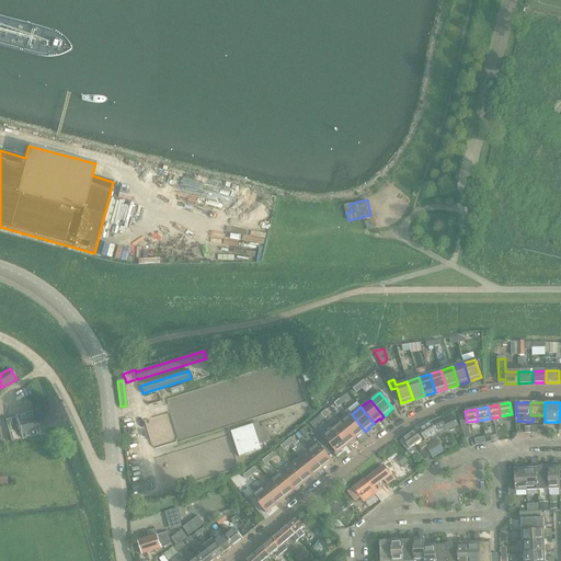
[(365,432),(352,414),(348,410),(343,413),(346,418),(342,422),(355,438),(361,433),(362,434),(365,432)]
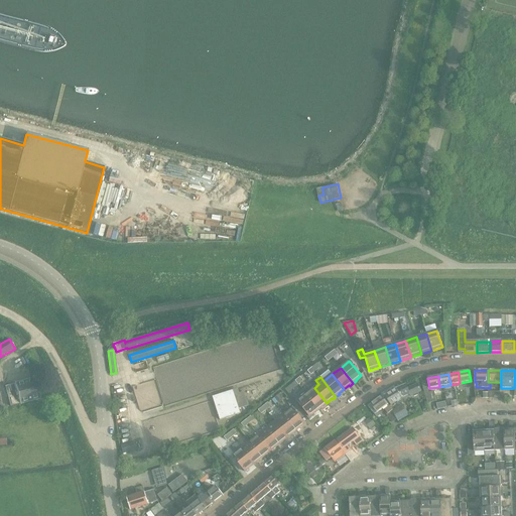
[(40,398),(35,378),(15,384),(5,386),(10,406),(13,406),(40,398)]
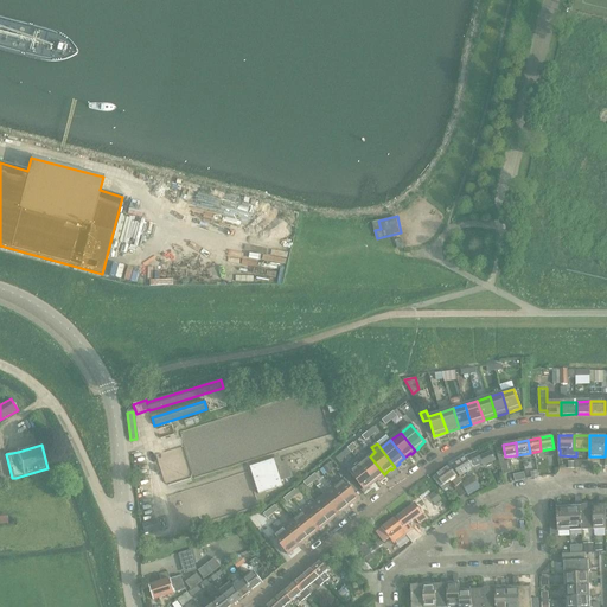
[(504,461),(502,447),(496,449),(503,475),(513,472),(511,460),(504,461)]
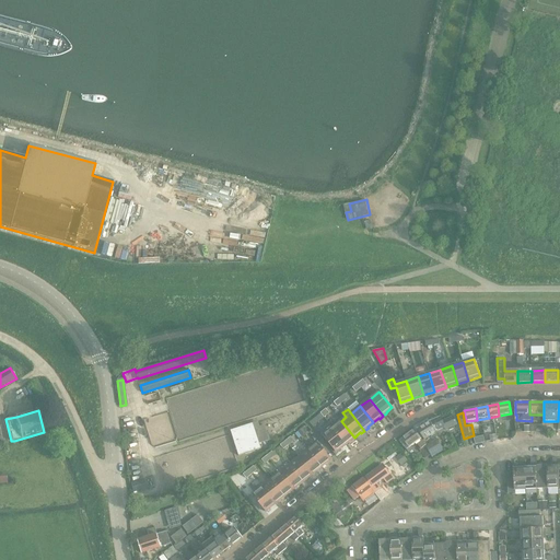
[(436,432),(444,429),(445,431),(457,426),(454,417),(442,421),(440,417),(429,422),(418,429),(424,440),(436,432)]
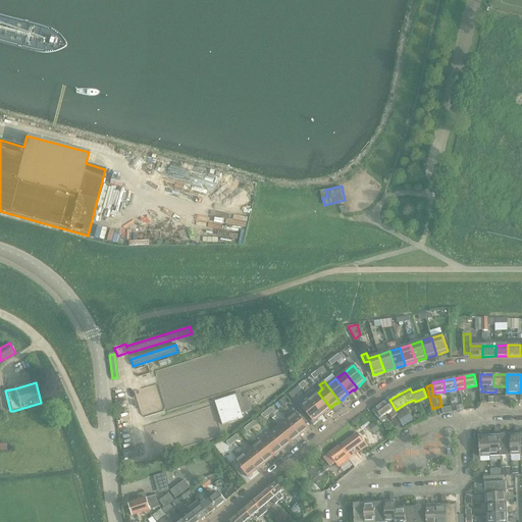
[(330,408),(318,393),(314,396),(311,392),(307,395),(310,399),(322,415),(326,413),(325,412),(330,408)]
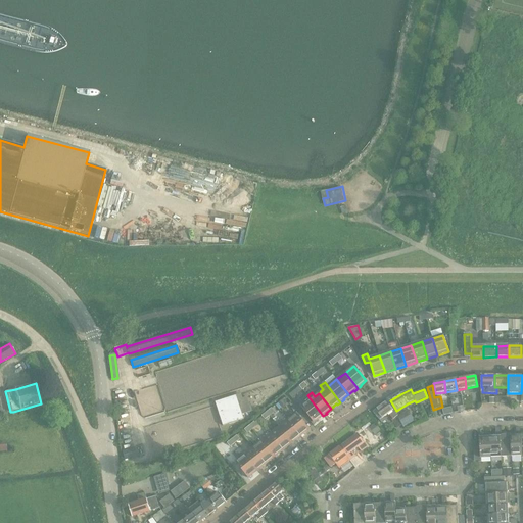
[(251,412),(247,396),(242,398),(241,394),(236,395),(216,402),(223,426),(244,419),(242,414),(251,412)]
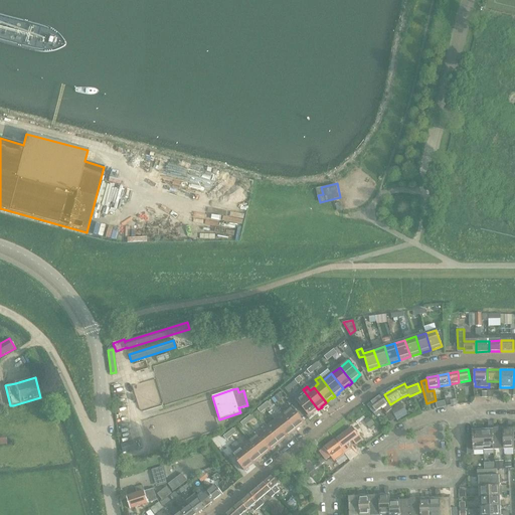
[(318,409),(306,393),(297,400),(309,415),(314,411),(315,412),(318,409)]
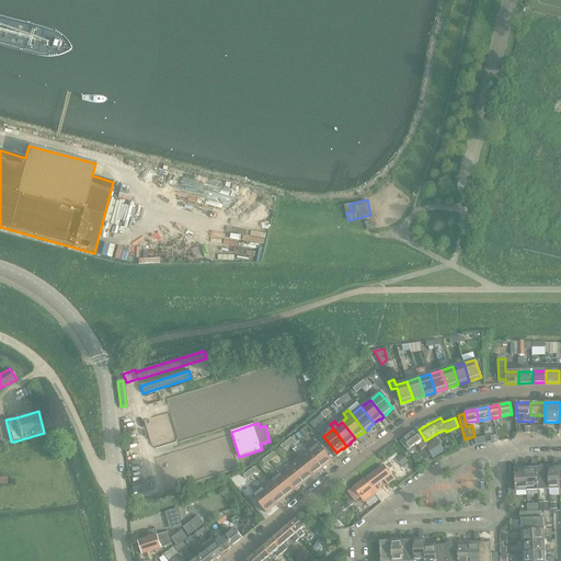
[(431,456),(424,447),(426,446),(414,431),(400,442),(410,454),(414,450),(411,447),(416,444),(421,449),(420,450),(426,459),(431,456)]
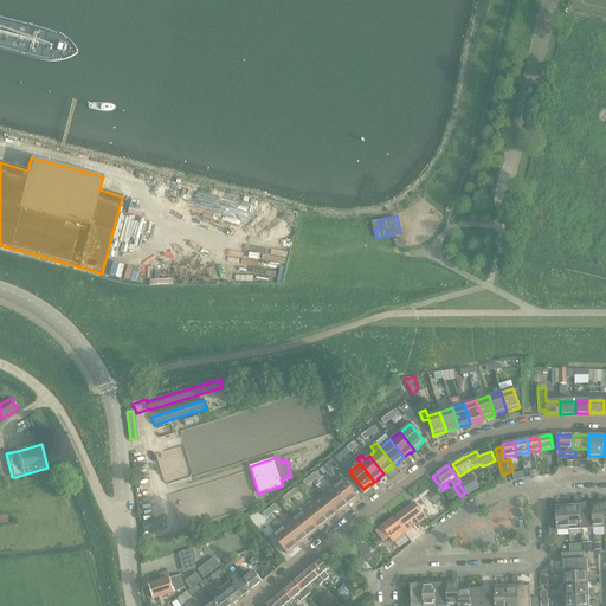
[(478,485),(474,477),(461,484),(465,492),(478,485)]
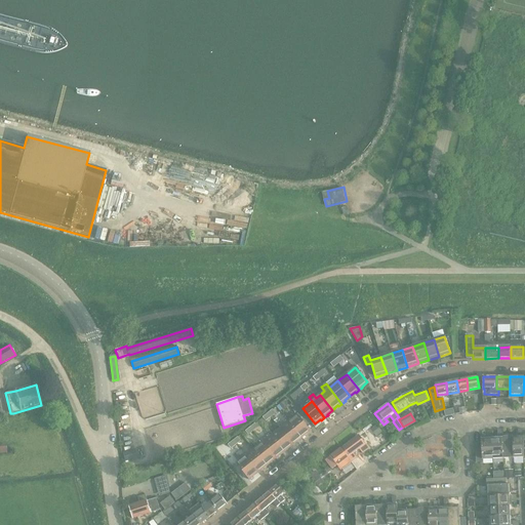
[(310,431),(298,416),(297,415),(289,422),(301,439),(306,436),(305,436),(305,435),(310,431)]
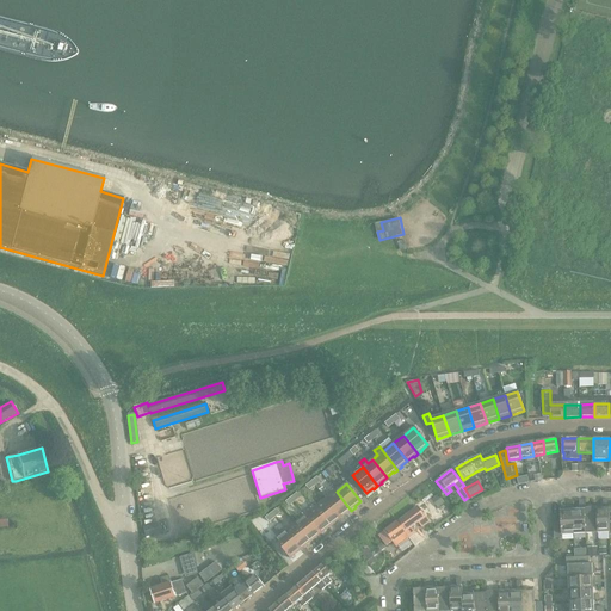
[(351,511),(337,492),(326,500),(340,517),(346,512),(347,513),(347,514),(351,511)]
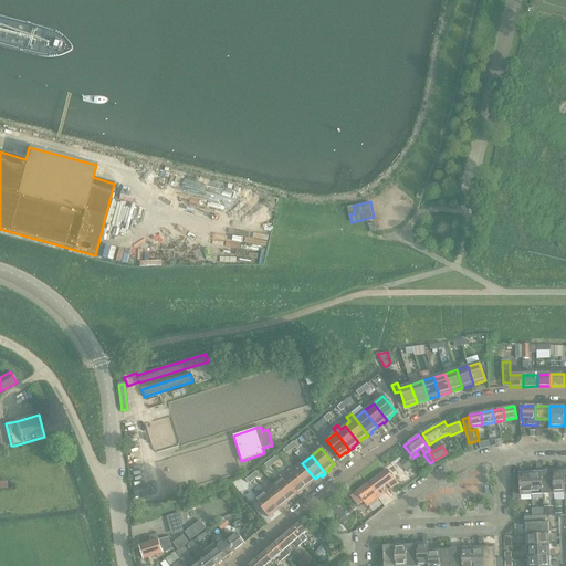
[(411,468),(406,458),(398,463),(405,472),(411,468)]
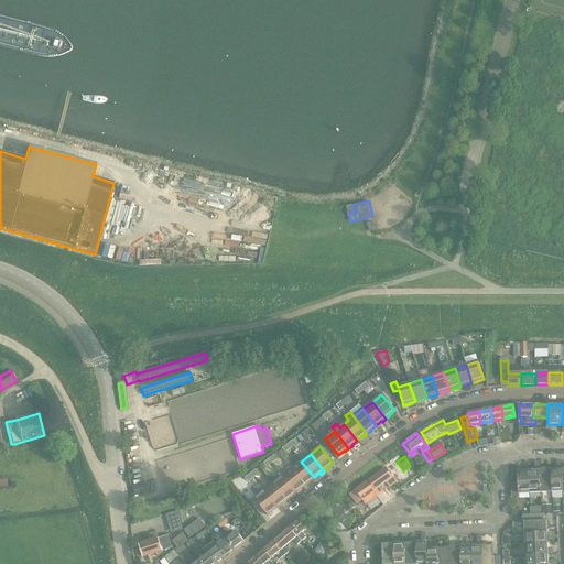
[(314,477),(301,462),(292,468),(305,486),(310,484),(308,483),(314,477)]
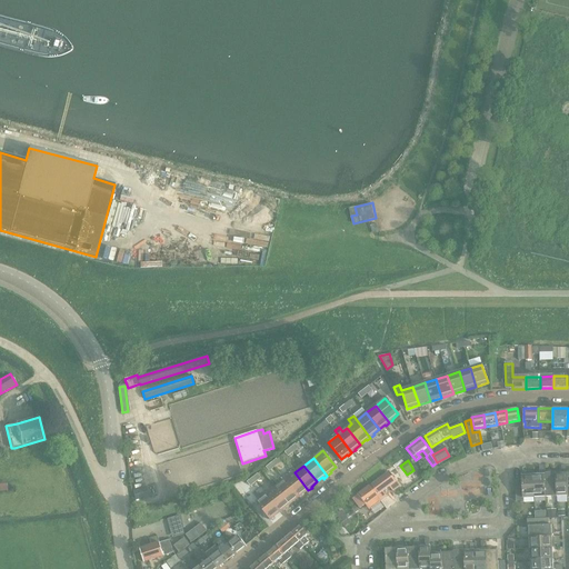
[(400,487),(389,471),(369,487),(380,501),(387,497),(382,491),(389,487),(392,492),(400,487)]
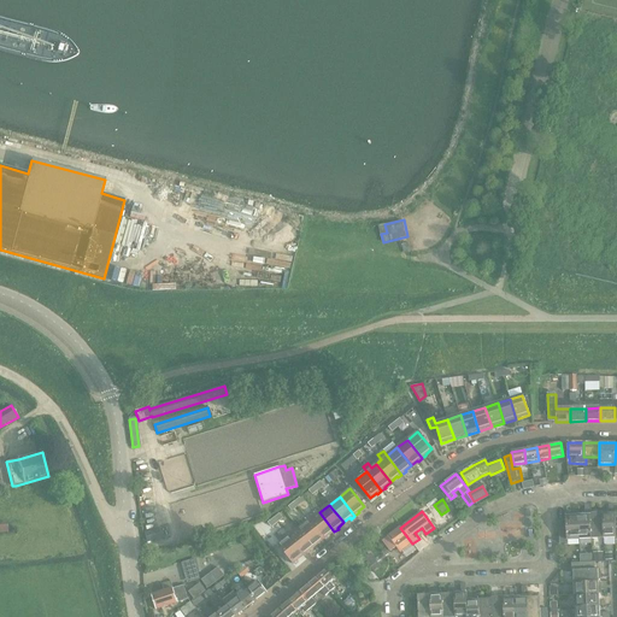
[(603,539),(601,515),(601,511),(597,512),(597,515),(589,515),(591,540),(603,539)]
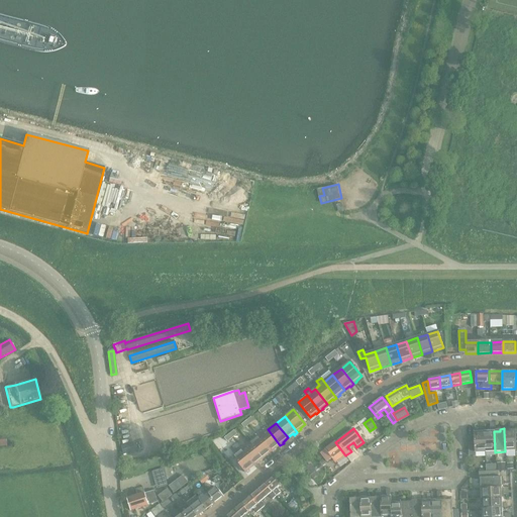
[(515,451),(514,430),(514,428),(510,428),(510,430),(504,431),(505,451),(515,451)]
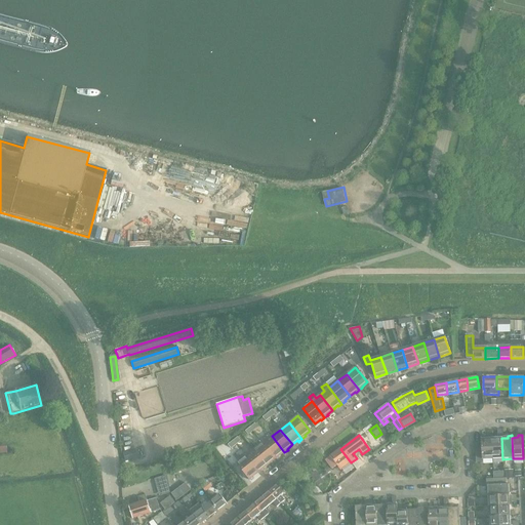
[(284,452),(272,436),(263,443),(275,458),(280,454),(281,454),(281,455),(284,452)]
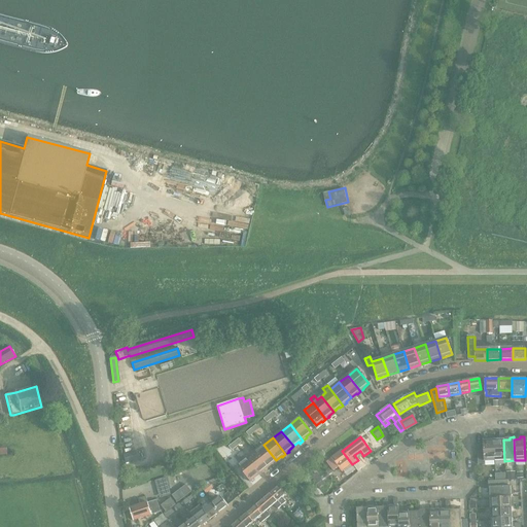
[(494,461),(493,441),(493,437),(483,438),(483,446),(477,446),(478,464),(484,464),(484,461),(494,461)]
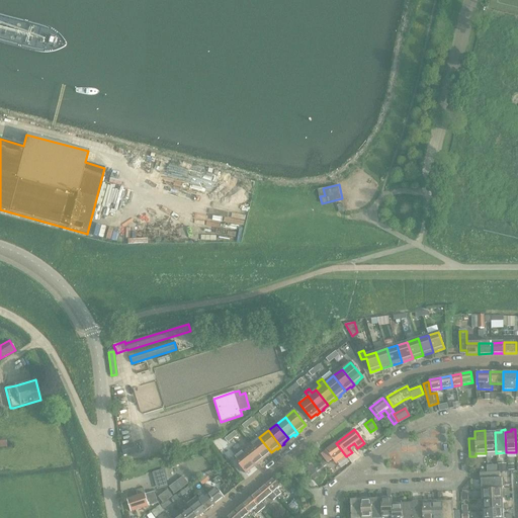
[(496,453),(495,432),(495,430),(491,430),(491,432),(485,433),(486,453),(496,453)]
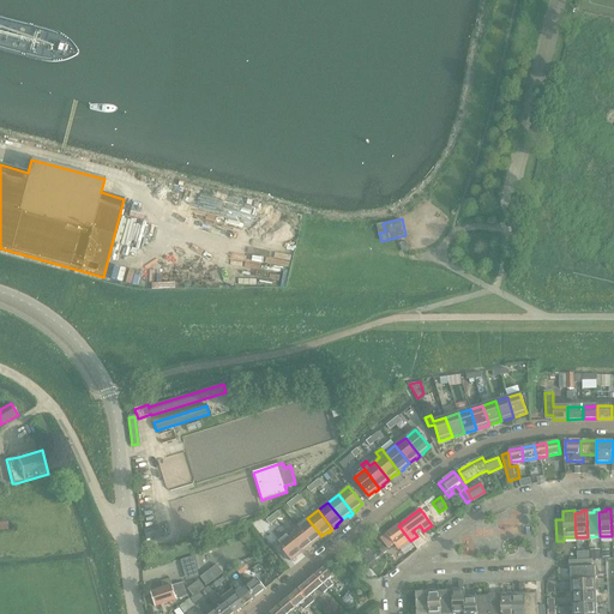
[(321,536),(307,518),(298,527),(312,546),(317,542),(315,542),(315,541),(321,536)]
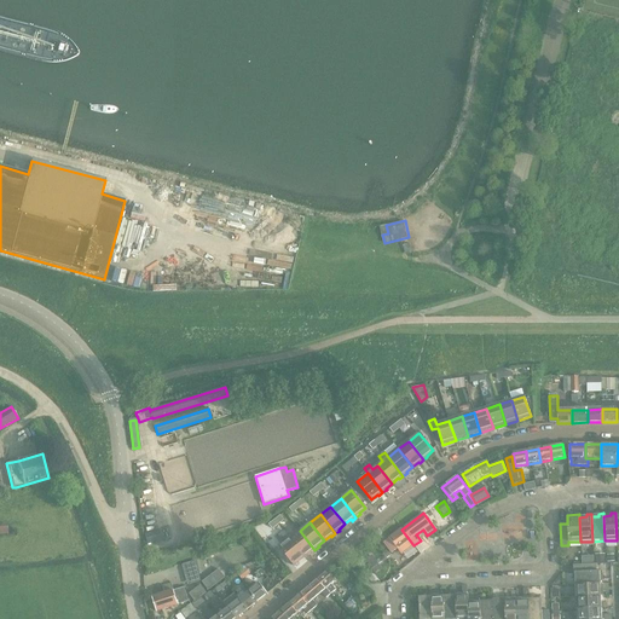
[(414,545),(401,530),(383,543),(392,554),(406,543),(410,548),(414,545)]
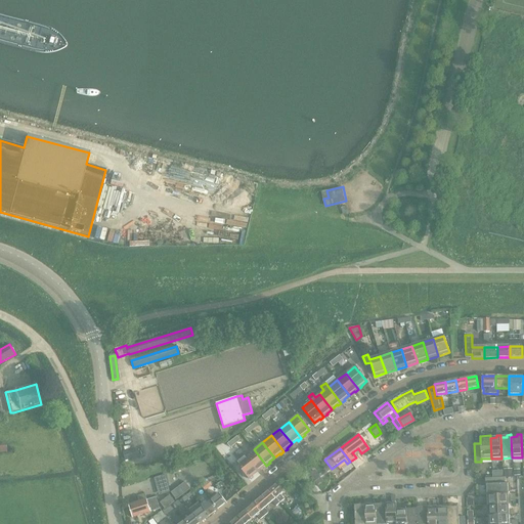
[(135,449),(123,452),(125,462),(137,457),(135,449)]
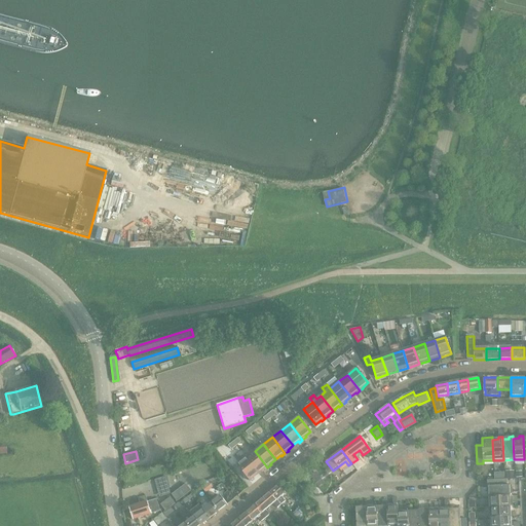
[(267,467),(255,451),(246,458),(258,474),(264,468),(264,470),(267,467)]
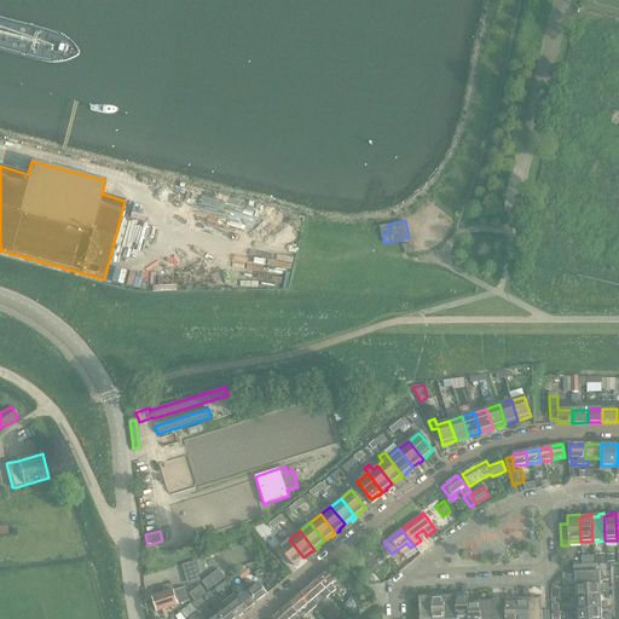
[(304,557),(289,539),(278,548),(294,566),(294,567),(299,563),(298,562),(304,557)]
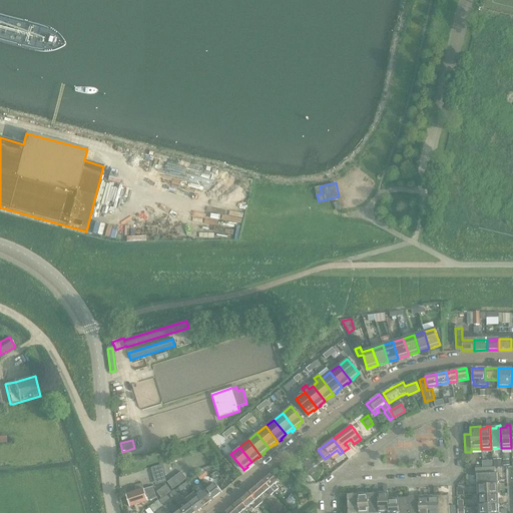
[(308,462),(303,465),(310,474),(315,471),(308,462)]
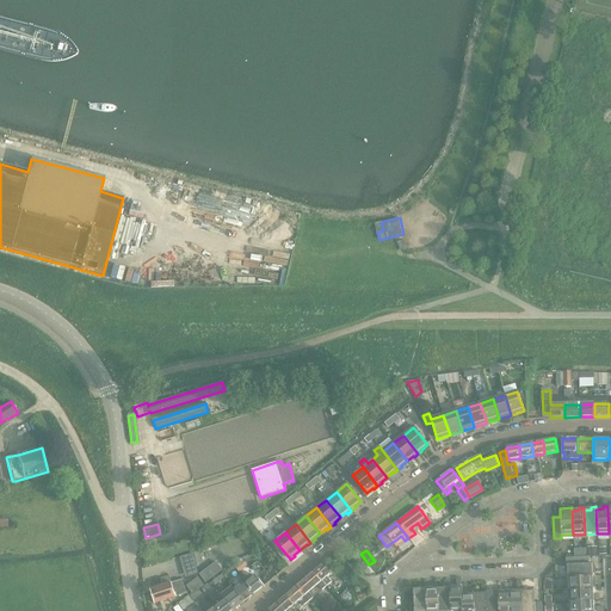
[(596,576),(594,565),(590,565),(590,556),(586,557),(576,557),(575,557),(566,557),(566,566),(567,566),(568,578),(592,576),(596,576)]
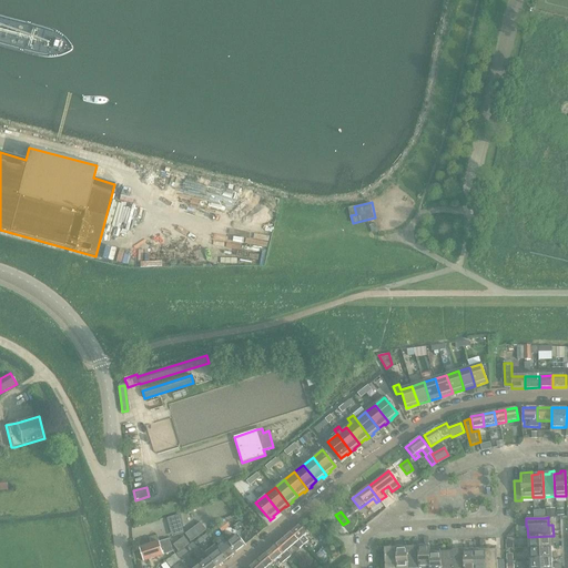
[(217,528),(222,531),(229,526),(225,521),(217,528)]
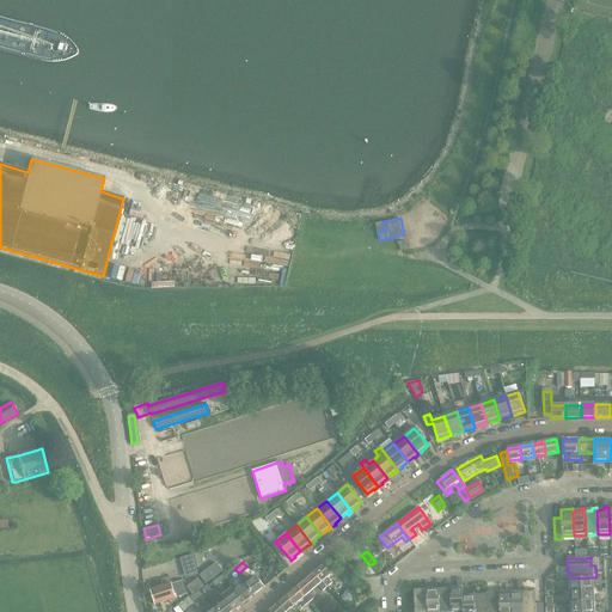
[(328,579),(332,574),(323,564),(314,573),(328,587),(331,583),(328,579)]
